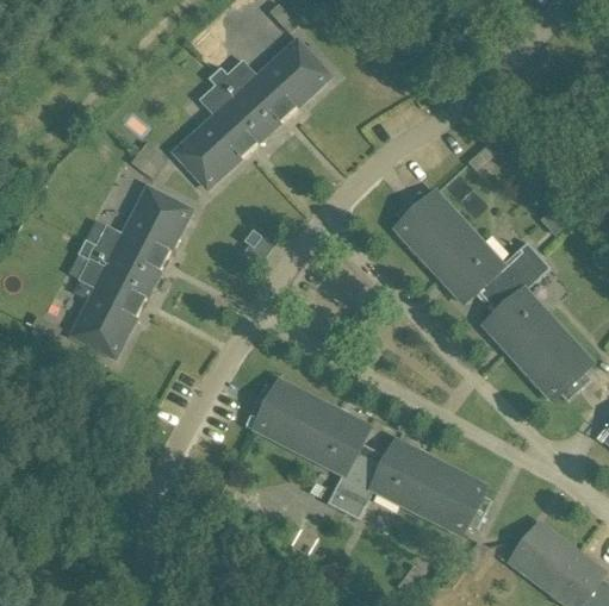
[(278,2),(268,11),(287,31),(296,23),(278,2)]
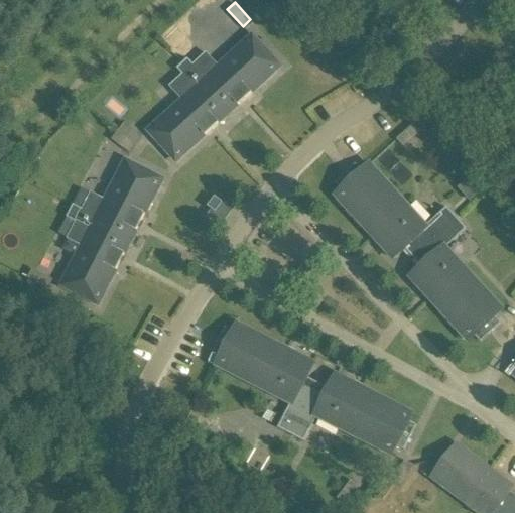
[(194,86),(147,128),(174,158),(217,120),(278,63),(251,33),(205,77),(186,56),(176,66),(194,86)]
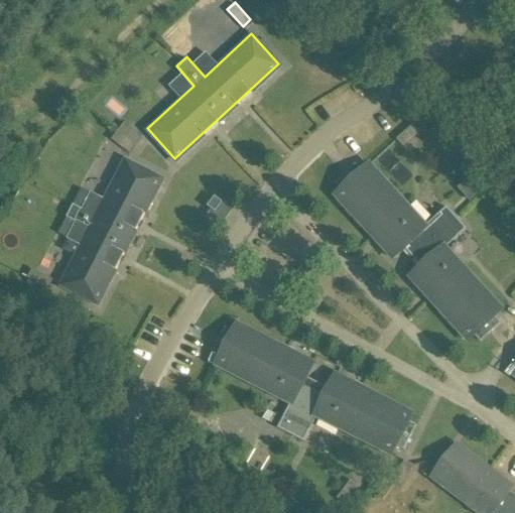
[(123,121),(110,137),(128,152),(141,135),(123,121)]
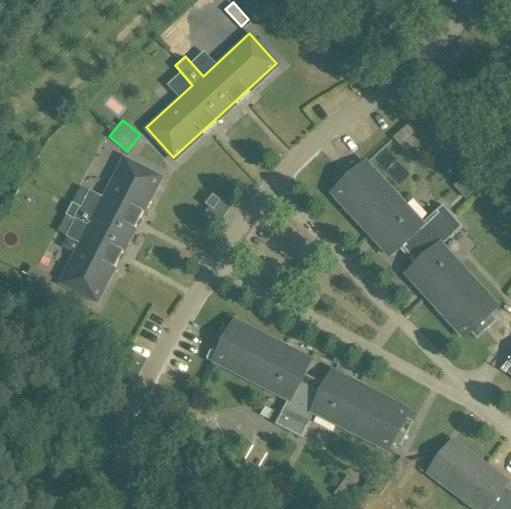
[(408,120),(392,135),(399,143),(415,128),(408,120)]
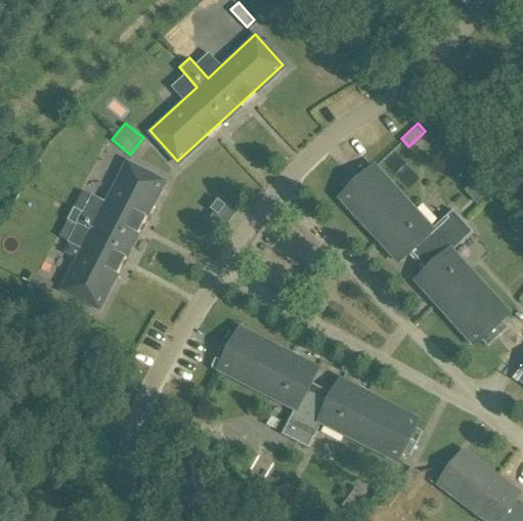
[(163,179),(126,161),(97,218),(73,206),(67,218),(90,230),(60,288),(97,307),(138,228),(163,179)]
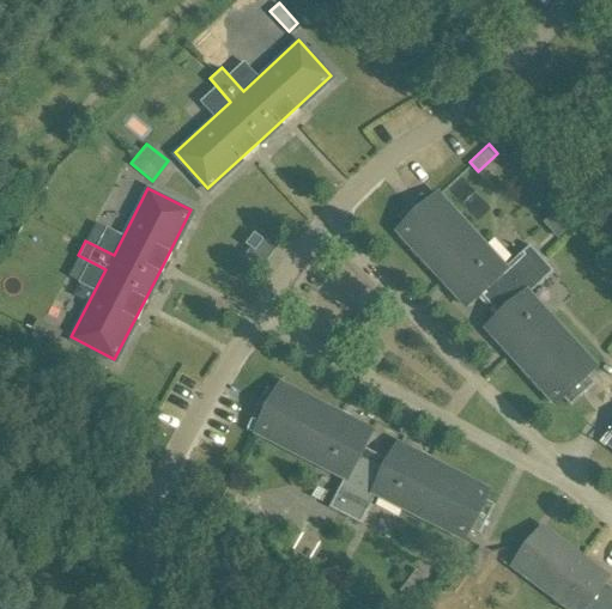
[(437,192),(436,193),(428,200),(420,192),(397,214),(404,221),(397,229),(465,304),(479,291),(500,314),(485,327),(555,401),(562,394),(569,402),(593,381),(586,372),(595,364),(527,291),(552,268),(528,243),(504,265),(437,192)]
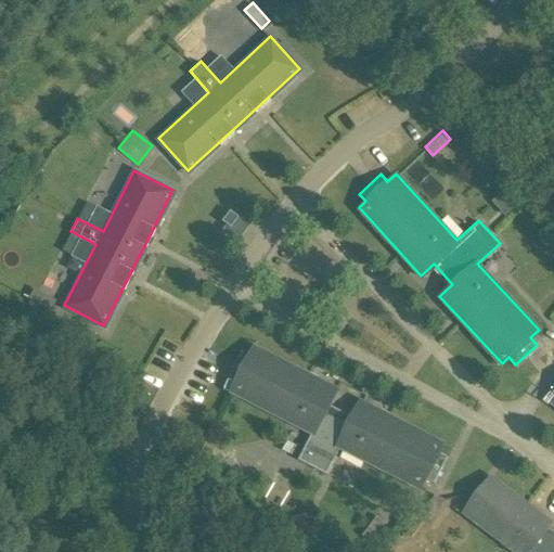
[(501,191),(491,201),(503,214),(514,204),(501,191)]
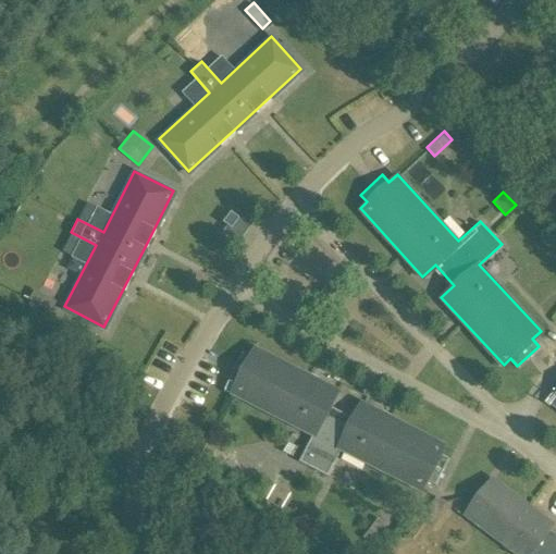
[(231,226),(238,216),(230,209),(222,220),(231,226)]
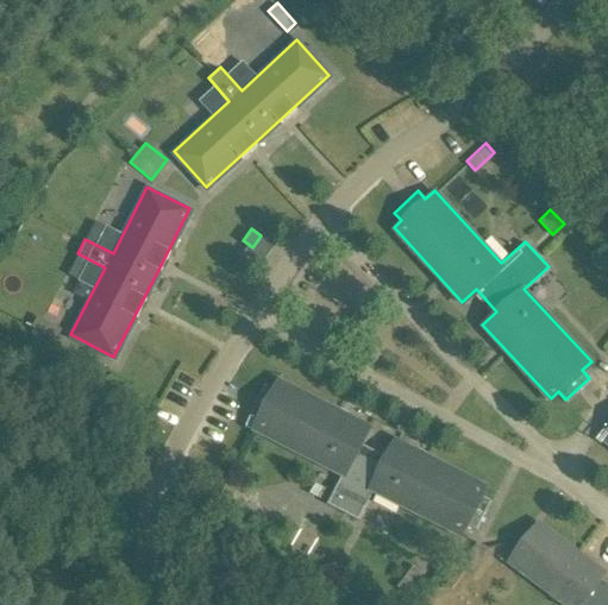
[(486,485),(426,454),(395,439),(387,455),(359,441),(368,424),(279,378),(274,388),(264,383),(249,411),(258,416),(254,428),(342,473),(326,502),(357,517),(373,489),(461,534),(465,523),(476,528),(490,499),(481,493),(486,485)]
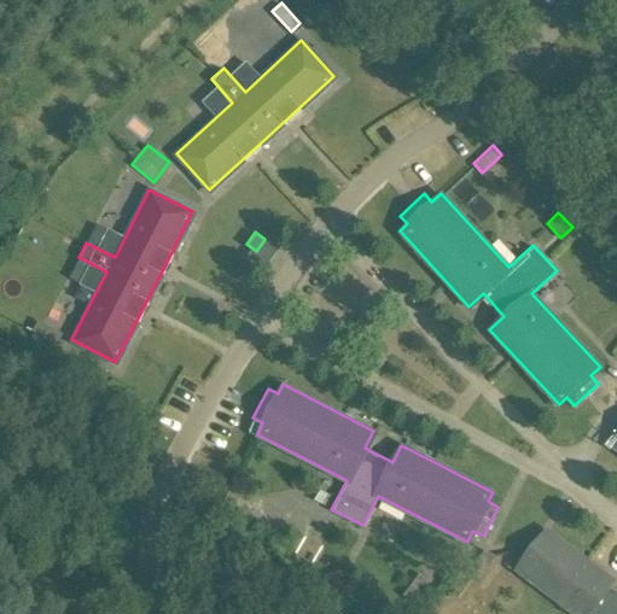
[(612,579),(586,559),(546,530),(517,568),(576,613),(616,613),(616,591),(607,585),(612,579)]
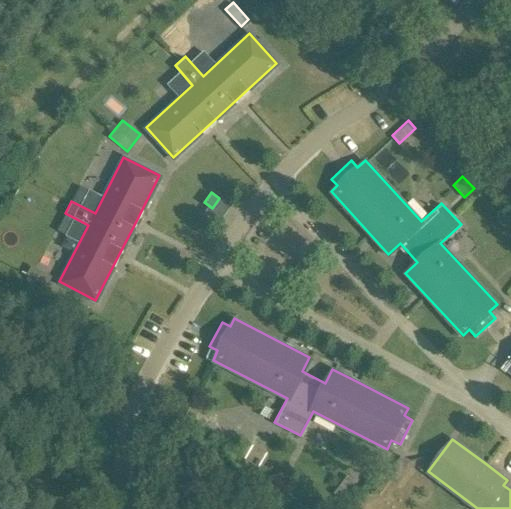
[(346,474),(332,492),(341,498),(354,480),(346,474)]
